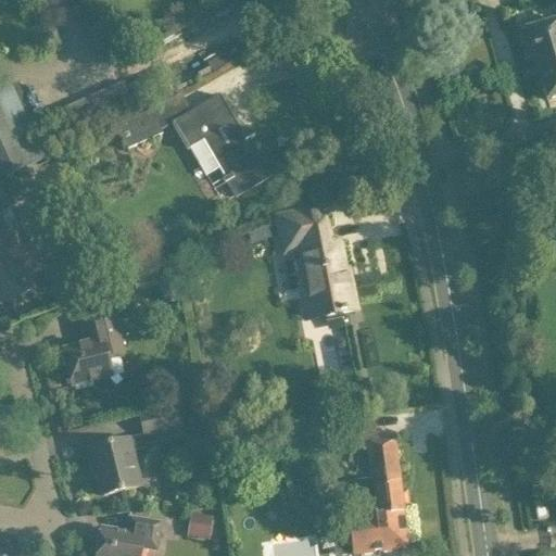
[(555,21),(526,30),(545,101),(555,97),(555,21)]
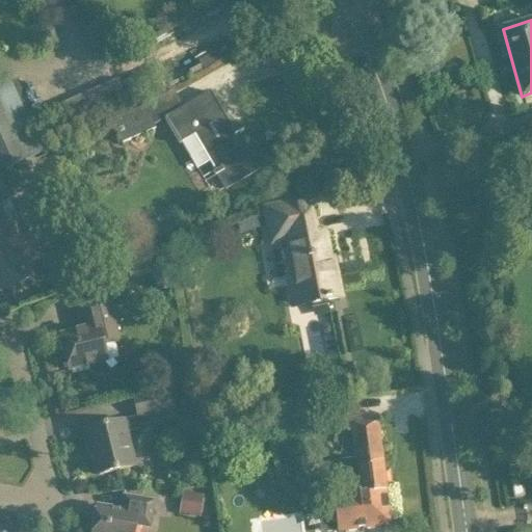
[(215,49),(200,59),(201,61),(206,70),(221,60),(215,49)]
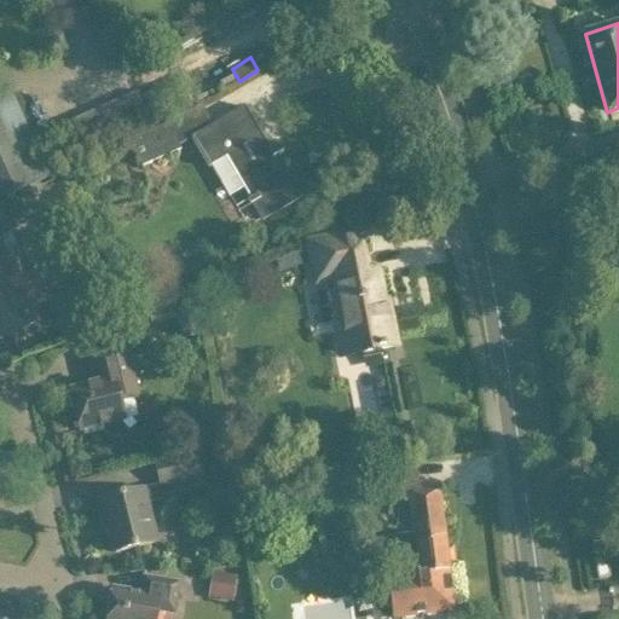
[(0,200),(17,192),(18,195),(39,186),(38,183),(50,178),(11,91),(0,96),(0,200)]
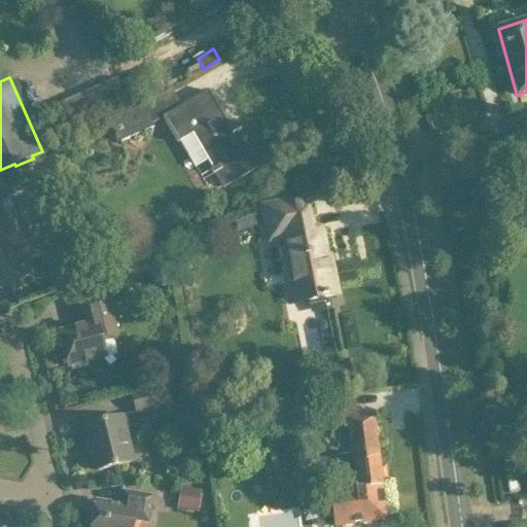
[(180,107),(164,116),(165,118),(178,142),(180,141),(195,168),(207,161),(214,174),(223,189),(256,171),(236,133),(241,130),(238,126),(230,130),(208,92),(190,102),(180,107)]
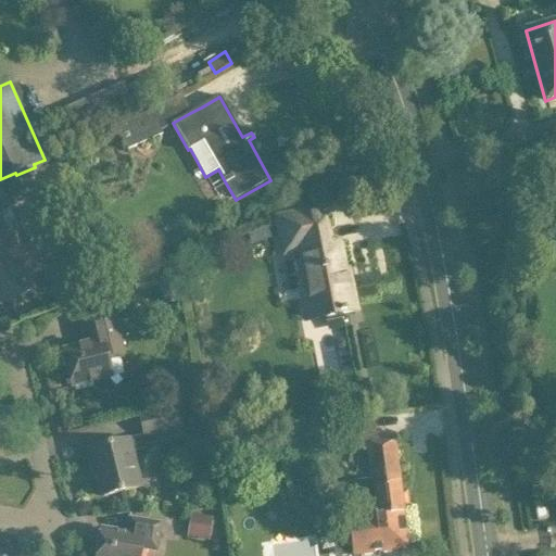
[(162,135),(152,112),(116,127),(126,151),(162,135)]
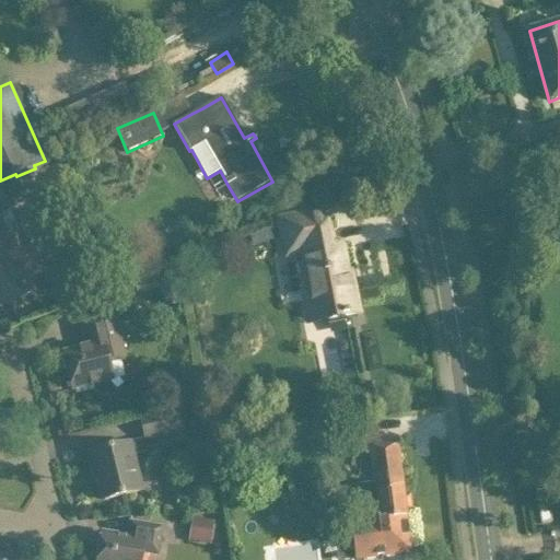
[(43,185),(35,168),(16,176),(24,193),(43,185)]
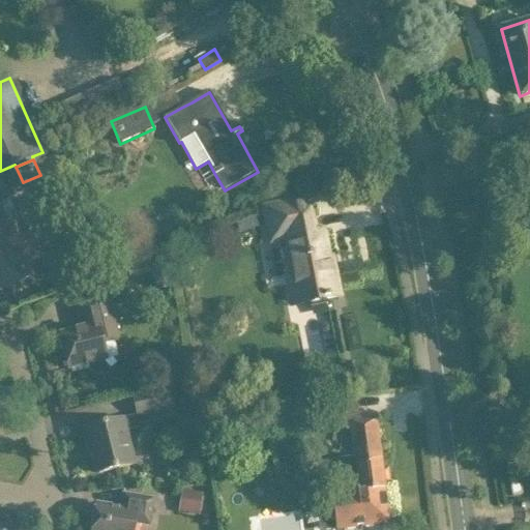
[(0,245),(32,230),(19,236),(13,226),(7,229),(0,213),(0,200),(10,196),(0,172),(0,245)]
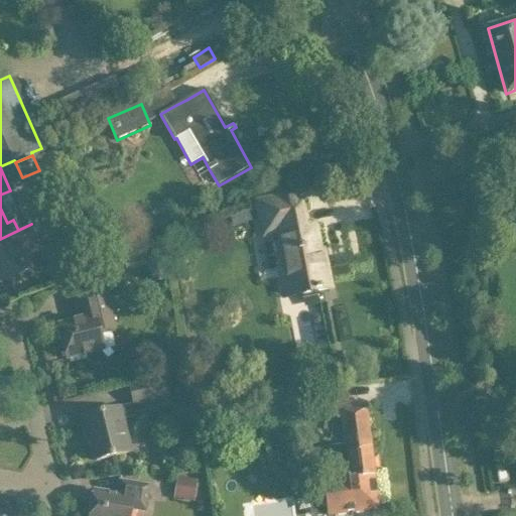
[(61,185),(52,201),(61,206),(70,191),(61,185)]
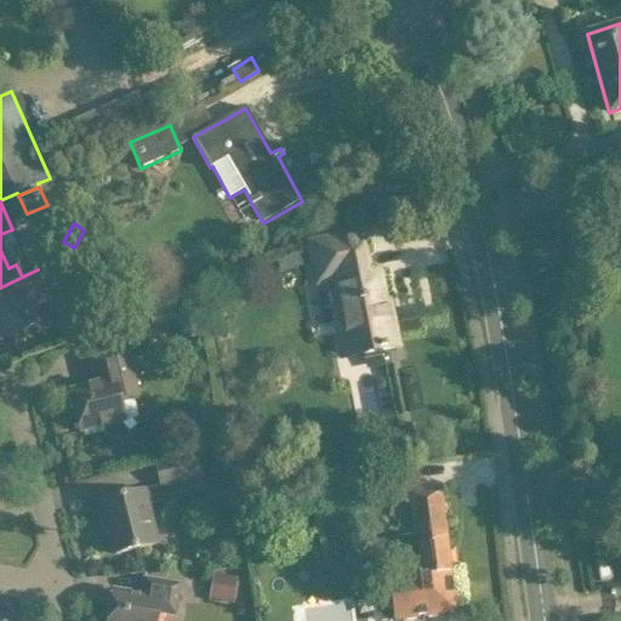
[(312,250),(306,251),(309,272),(313,290),(336,285),(349,357),(374,352),(396,348),(391,323),(387,324),(377,272),(369,273),(362,233),(311,243),(312,250)]
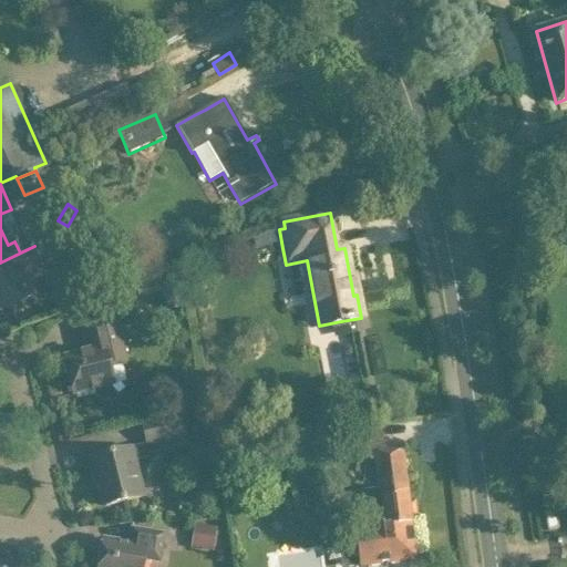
[(61,234),(49,238),(57,257),(69,251),(61,234)]
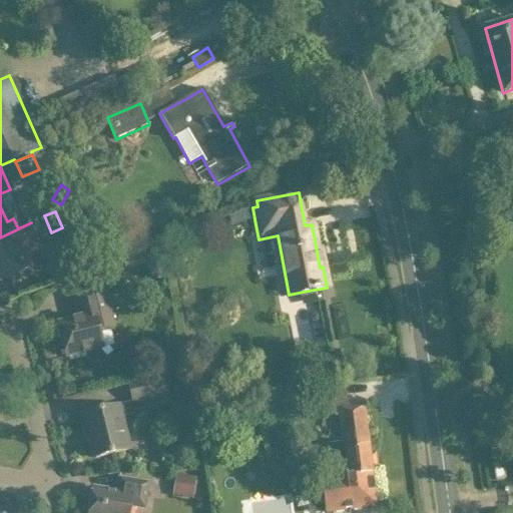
[(39,239),(31,222),(0,237),(0,282),(29,268),(20,248),(39,239)]
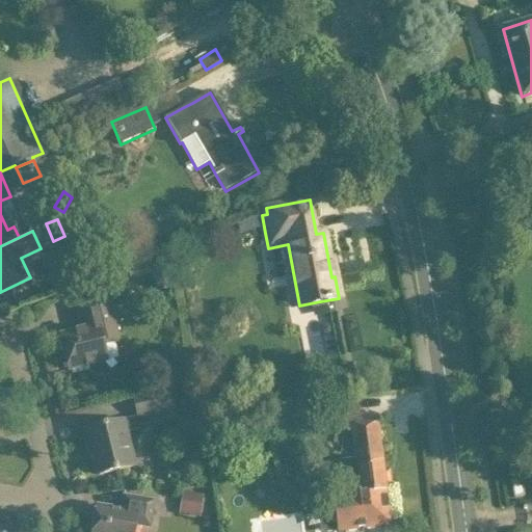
[(148,262),(154,292),(173,288),(165,259),(148,262)]
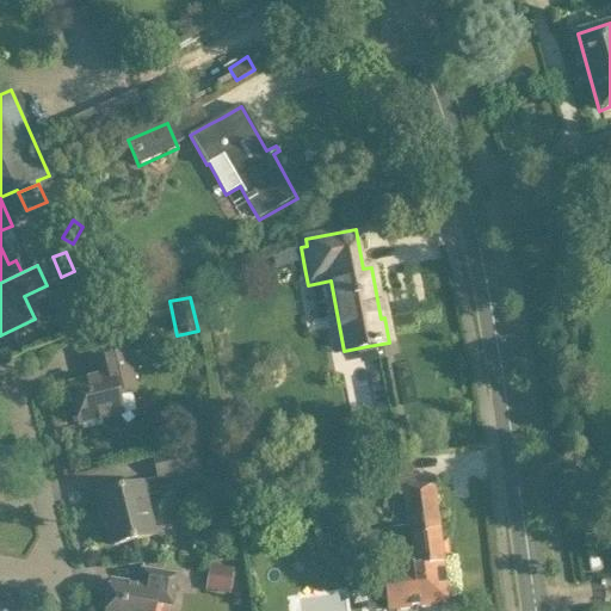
[(79,426),(102,421),(123,415),(118,395),(136,390),(124,340),(86,350),(91,369),(96,368),(99,378),(68,387),(79,426)]
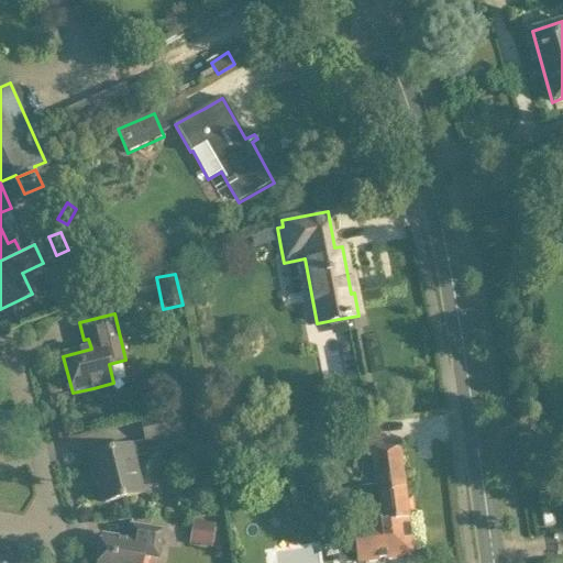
[(318,339),(330,382),(348,376),(342,357),(343,356),(338,333),(318,339)]
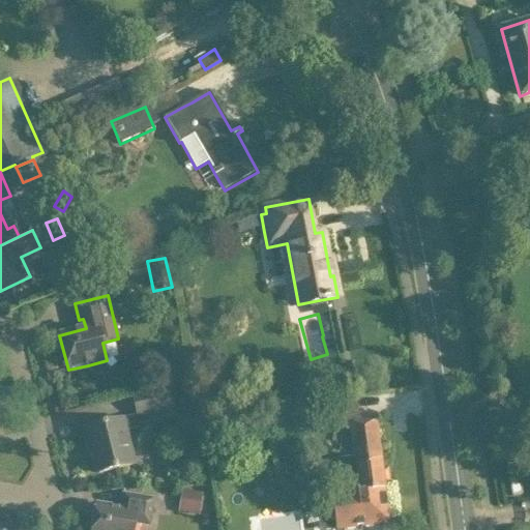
[(330,385),(317,387),(320,400),(332,396),(330,385)]
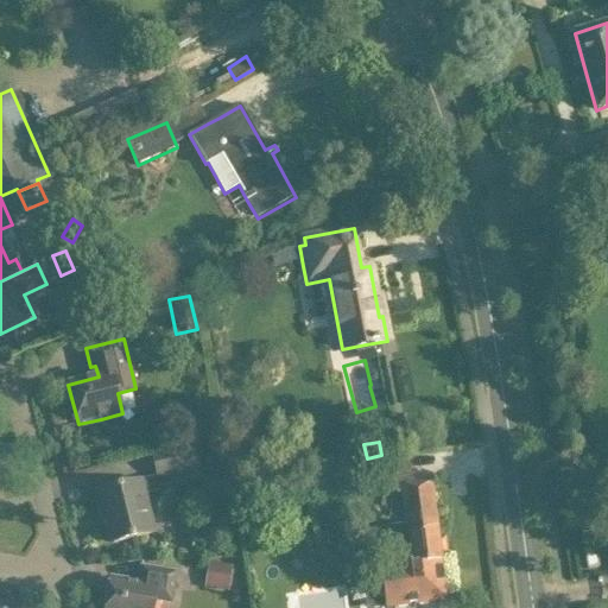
[(157,477),(196,467),(191,445),(151,456),(157,477)]
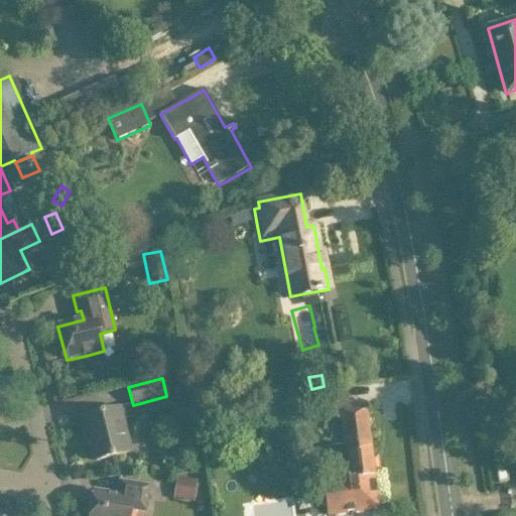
[(341,493),(325,495),(328,515),(378,508),(364,410),(365,410),(365,408),(350,410),(350,405),(335,407),(337,419),(340,418),(347,467),(349,477),(339,479),(340,488),(341,493)]
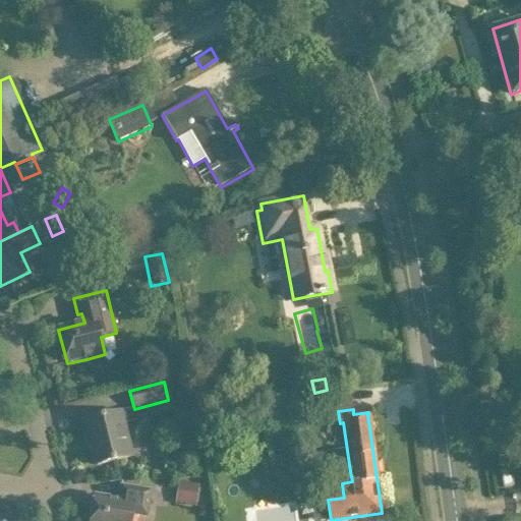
[(97,466),(116,461),(131,457),(120,412),(101,417),(81,422),(85,441),(90,440),(97,466)]
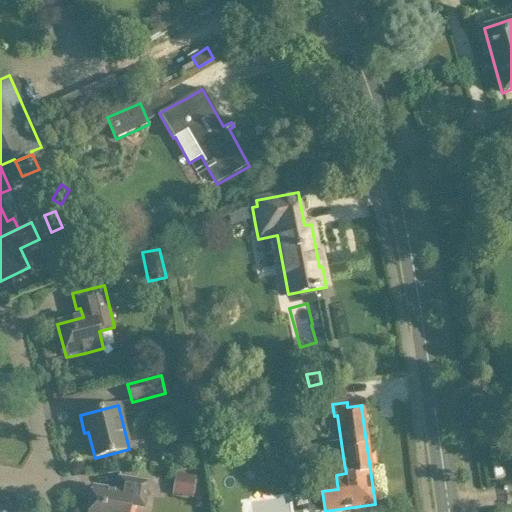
[(501,462),(491,464),(494,479),(504,478),(501,462)]
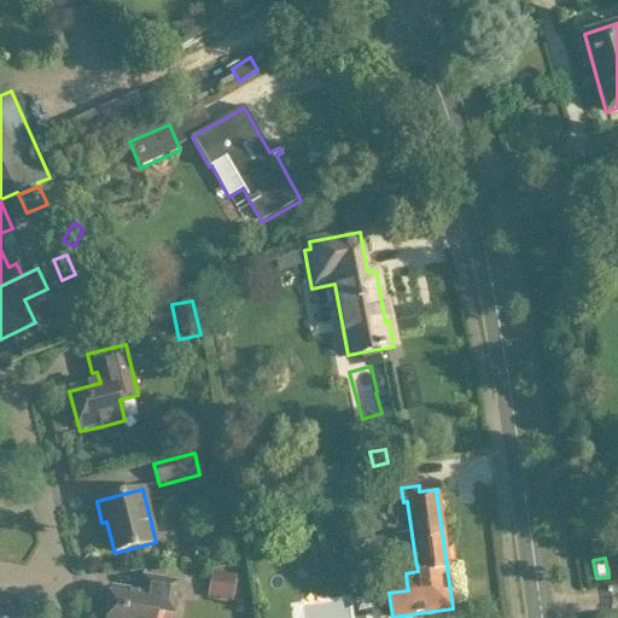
[(213,572),(208,598),(233,601),(237,576),(213,572)]
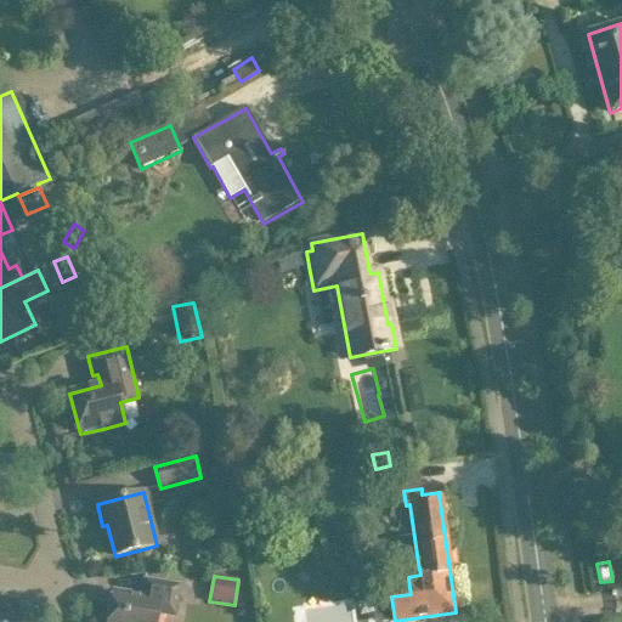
[(180,587),(168,584),(143,581),(141,598),(112,593),(107,621),(157,621),(158,615),(175,617),(180,587)]
